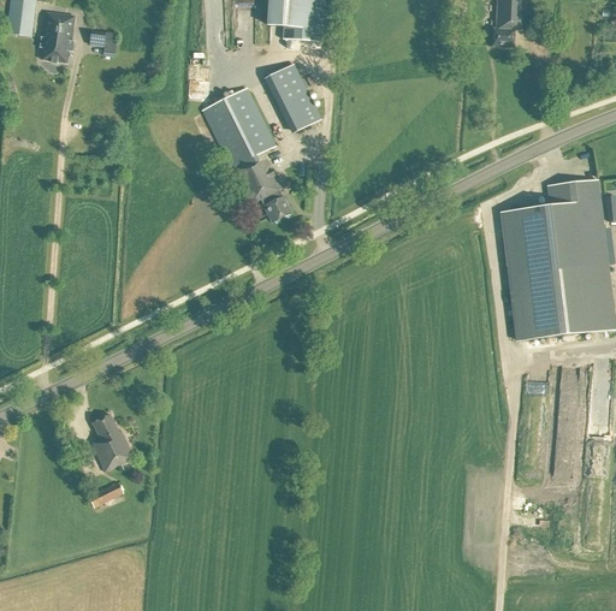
[(11,0),(7,24),(33,27),(35,1),(23,0),(11,0)]
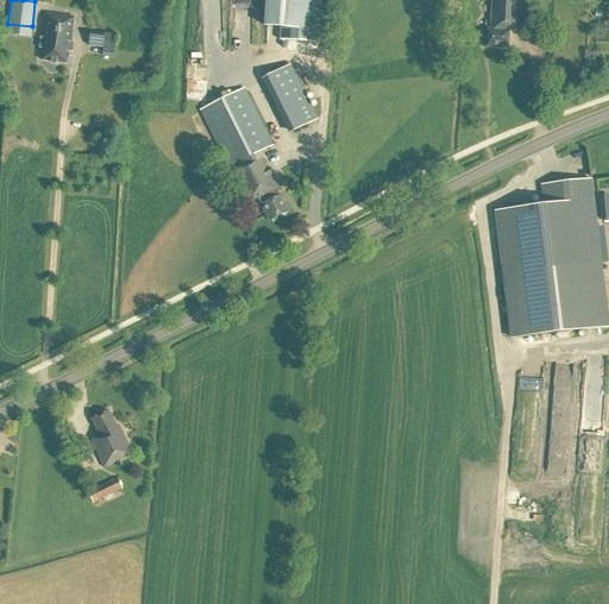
[(268,0),(267,23),(281,24),(280,36),(316,38),(319,0),(268,0)]
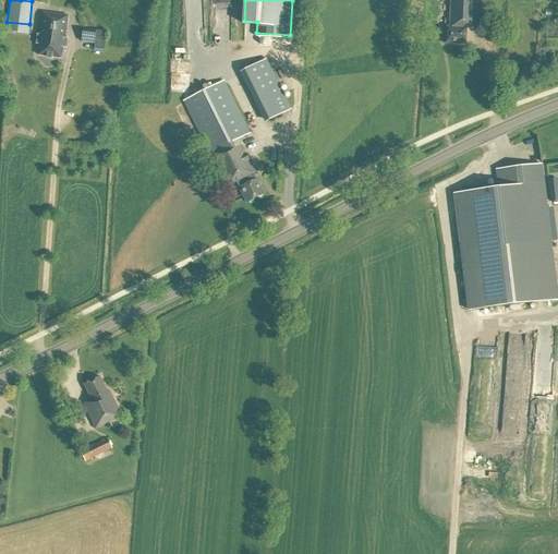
[(475,25),(476,0),(451,0),(450,23),(447,23),(446,39),(465,40),(465,24),(475,25)]
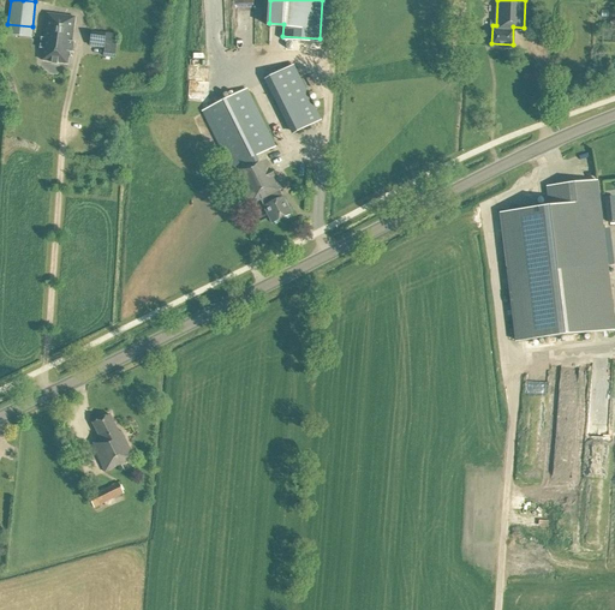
[(72,37),(75,13),(47,9),(43,34),(41,34),(39,45),(43,45),(41,57),(67,60),(69,48),(72,49),(75,37),(72,37)]
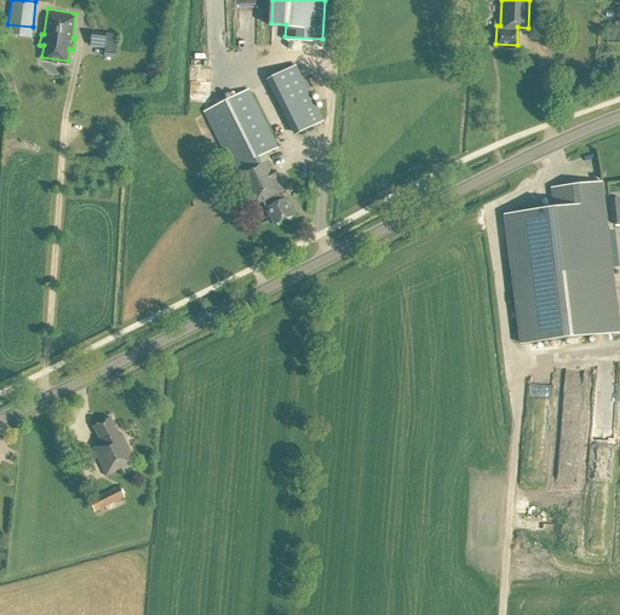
[(115,56),(118,39),(105,38),(107,29),(92,27),(90,41),(105,44),(104,53),(115,56)]
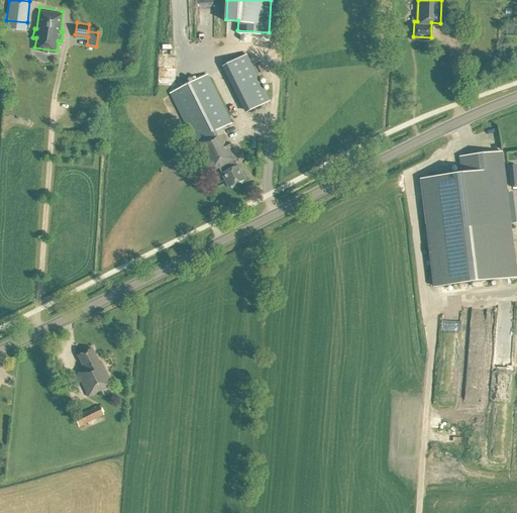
[(175,77),(176,41),(167,41),(167,63),(159,62),(159,77),(175,77)]
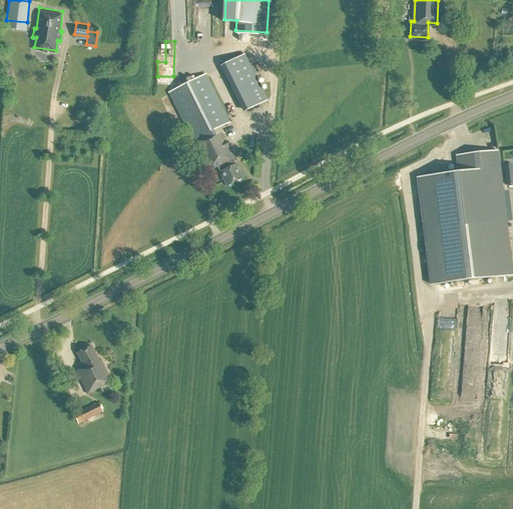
[(268,97),(244,51),(222,62),(245,108),(268,97)]
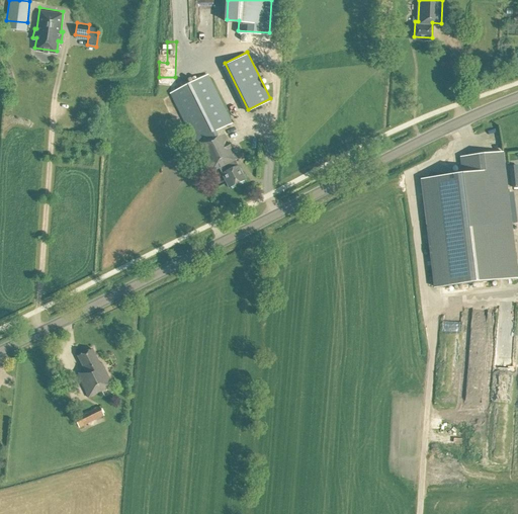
[(210,170),(220,165),(223,171),(222,171),(229,185),(245,177),(239,163),(238,163),(236,157),(237,156),(223,126),(222,125),(231,120),(206,72),(171,90),(196,142),(195,142),(210,170)]
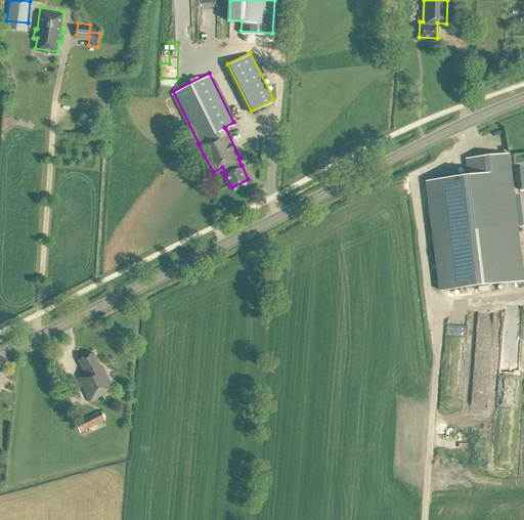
[(174,132),(164,113),(155,118),(165,136),(174,132)]
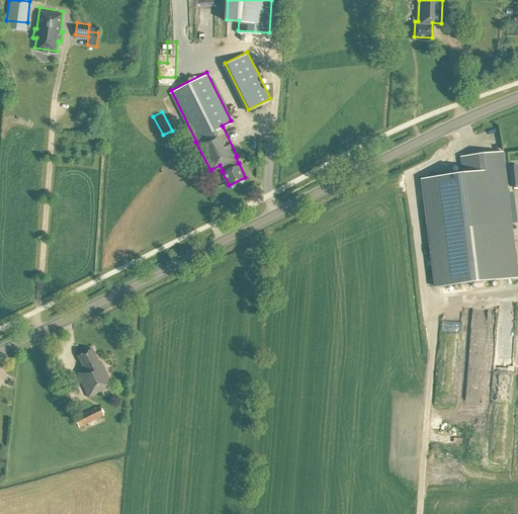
[(517,274),(517,271),(503,149),(459,154),(461,171),(420,176),(434,285),(517,274)]
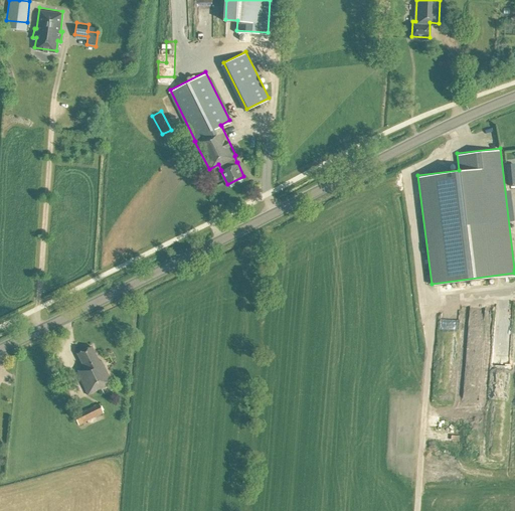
[(84,365),(76,369),(88,392),(113,380),(101,357),(99,358),(92,344),(77,351),(84,365)]
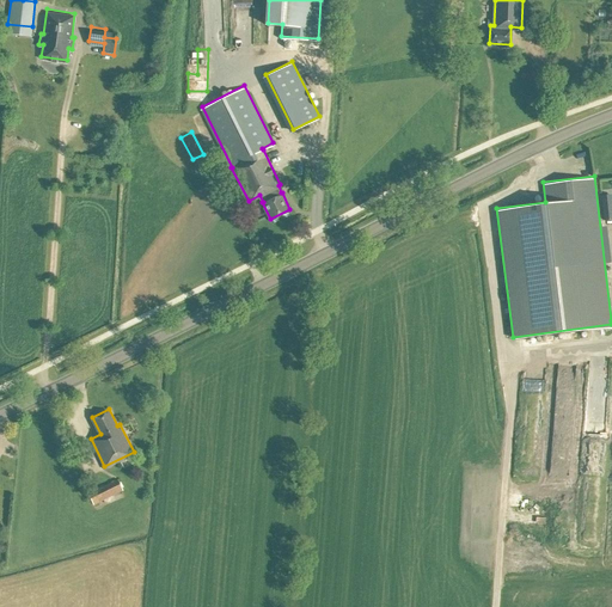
[(89,491),(93,502),(122,489),(116,477),(89,491)]
